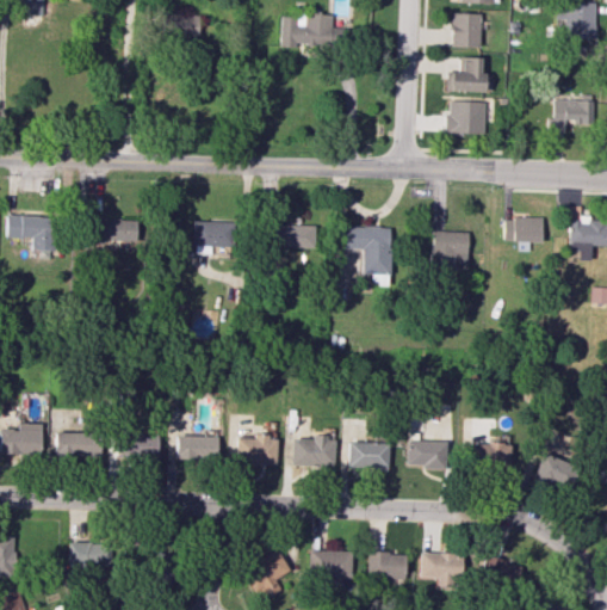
[(43,16),(43,0),(23,0),(24,14),(43,16)]
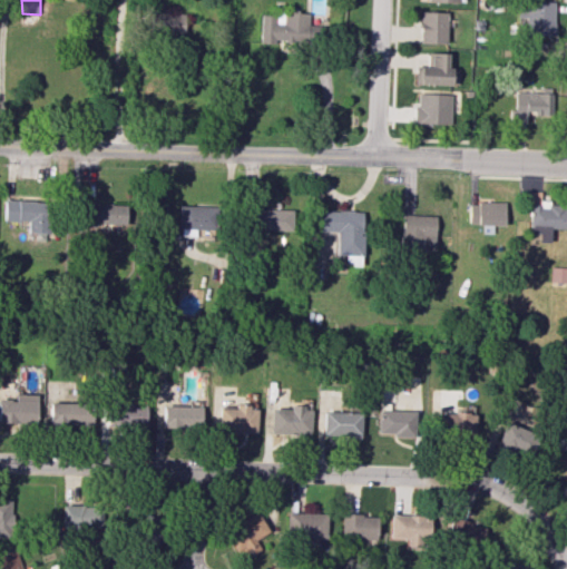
[(557,2),(528,2),(527,36),(557,37),(557,2)]
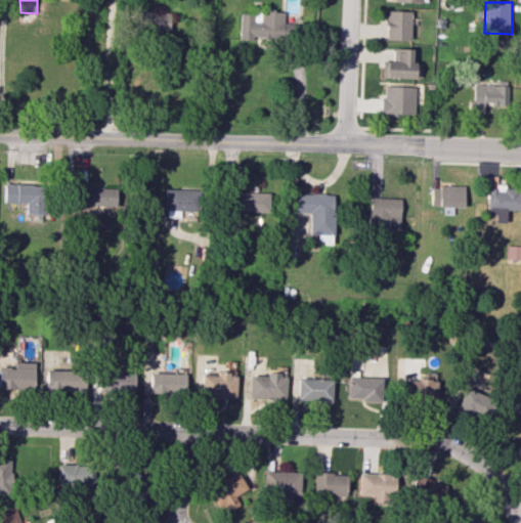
[(171,11),(144,12),(145,35),(172,34),(171,11)]
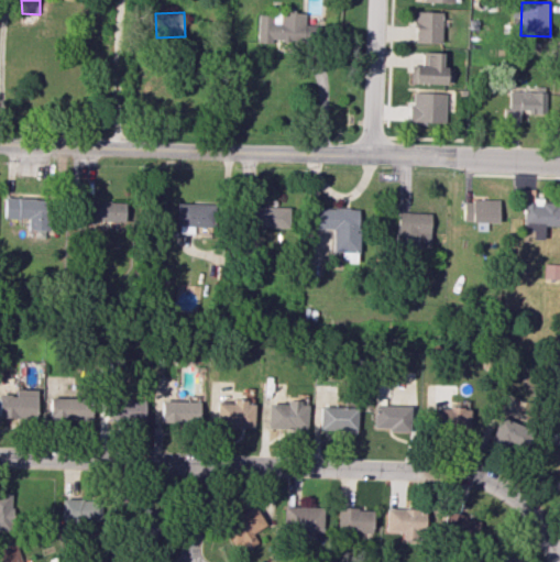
[(443,43),(443,12),(417,12),(416,43),(443,43)]
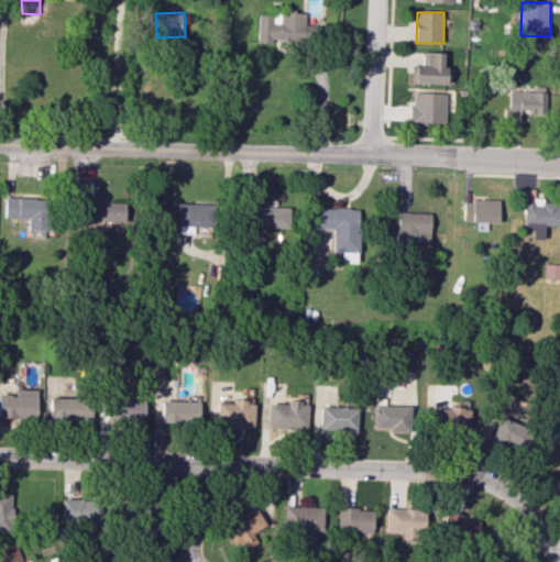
[(260,13),(259,41),(307,43),(308,14),(260,13)]
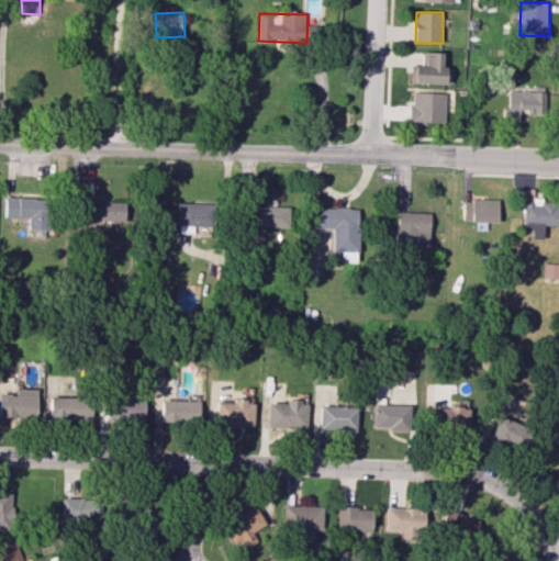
[(446,53),(425,53),(425,67),(412,66),(412,83),(445,85),(446,53)]
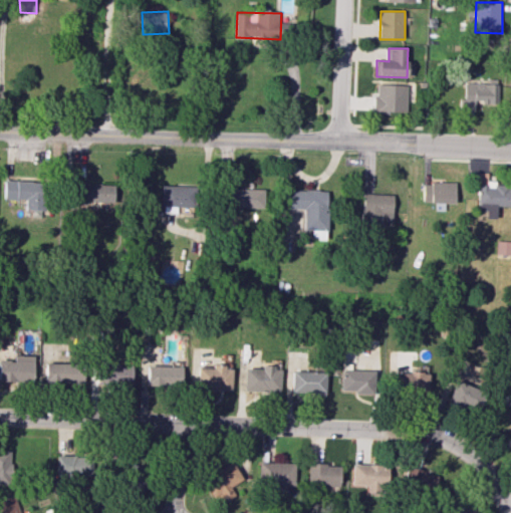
[(376,112),(409,112),(409,85),(377,84),(376,112)]
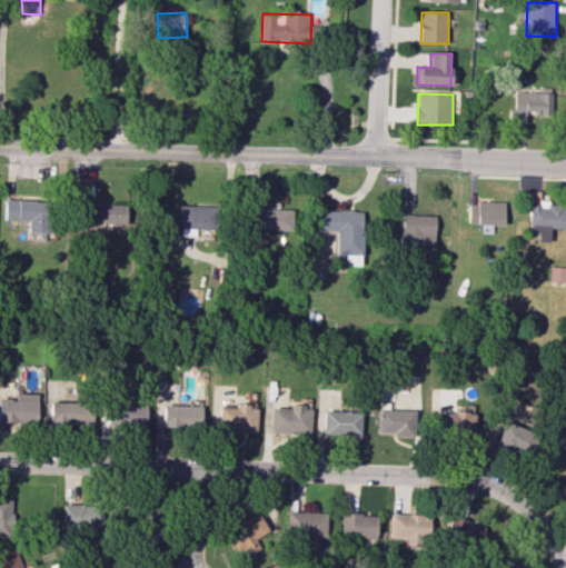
[(517,93),(516,111),(512,111),(512,122),(527,122),(527,117),(553,118),(554,93),(517,93)]
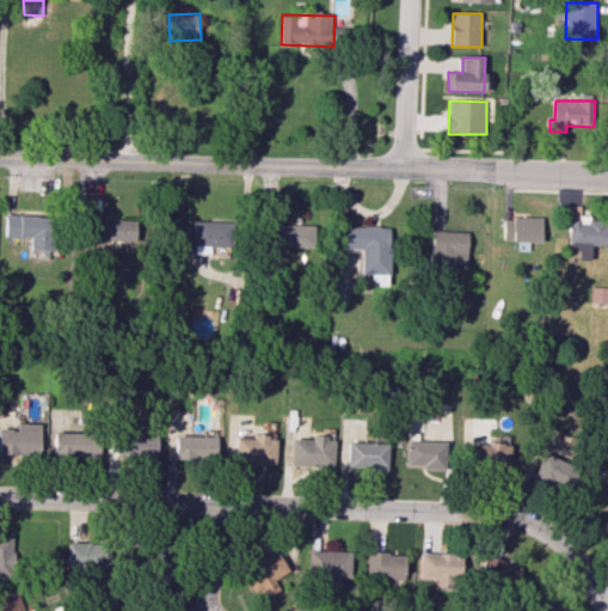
[(607,219),(581,220),(581,206),(565,206),(565,221),(570,221),(570,251),(581,251),(581,261),(591,261),(591,246),(607,245),(607,219)]
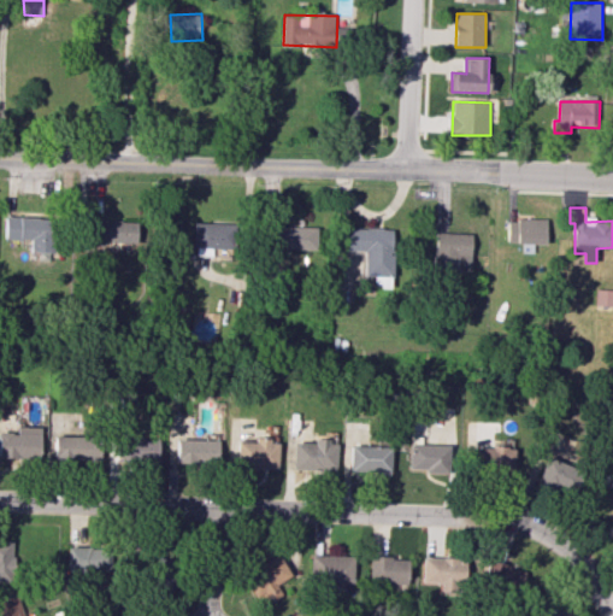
[(6,240),(33,241),(33,252),(56,253),(57,220),(7,218),(6,240)]
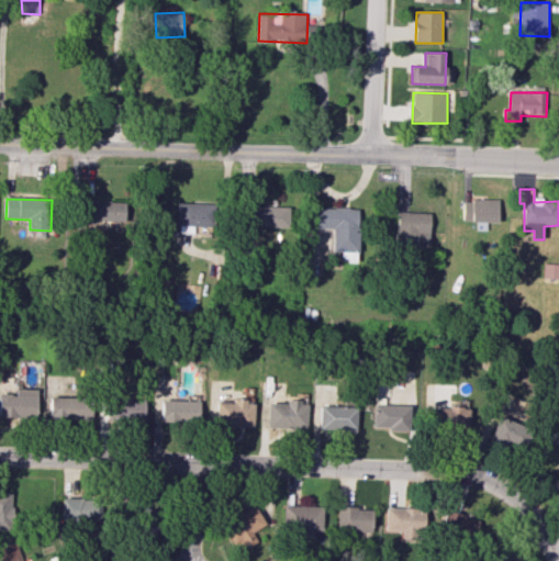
[(500,200),(464,201),(465,222),(478,222),(478,231),(487,231),(487,224),(500,223),(500,200)]
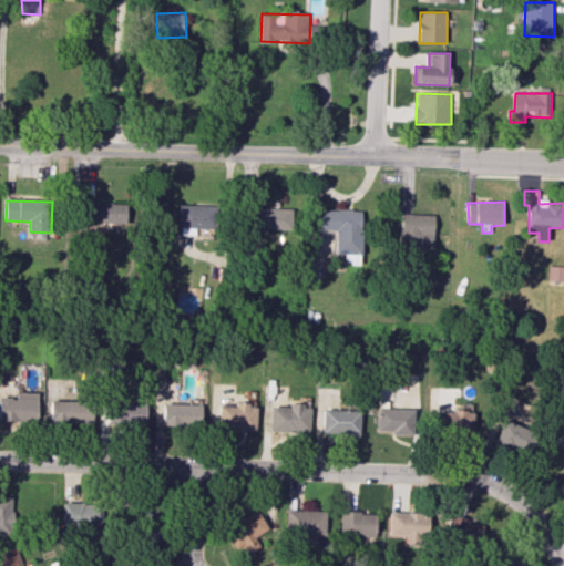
[(127,204),(88,203),(88,223),(127,224),(127,204)]
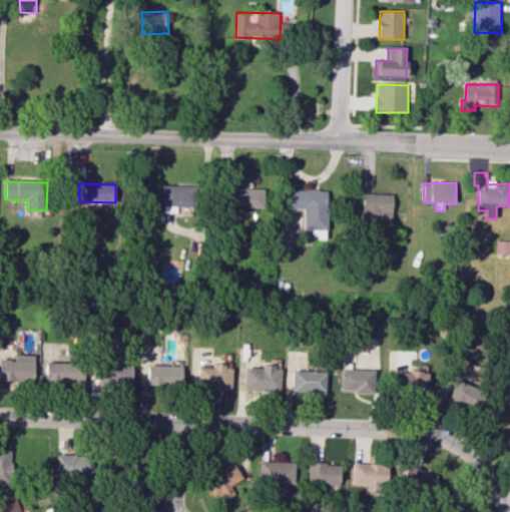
[(156,217),(164,217),(164,212),(177,212),(177,207),(198,207),(197,186),(162,186),(162,205),(156,205),(156,217)]
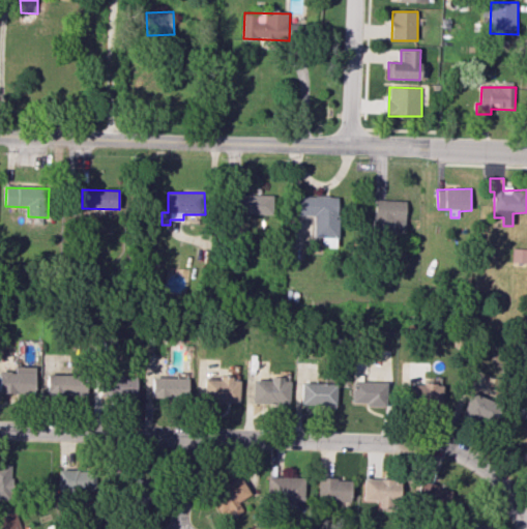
[(234,214),(273,215),(273,196),(234,195),(234,214)]
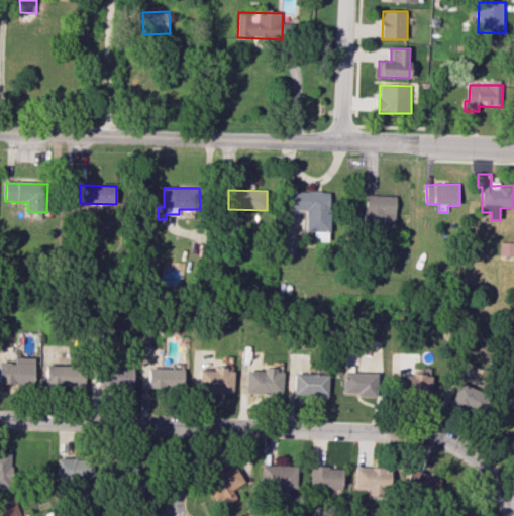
[(331,232),(331,192),(293,192),(293,210),(307,210),(307,232),(331,232)]
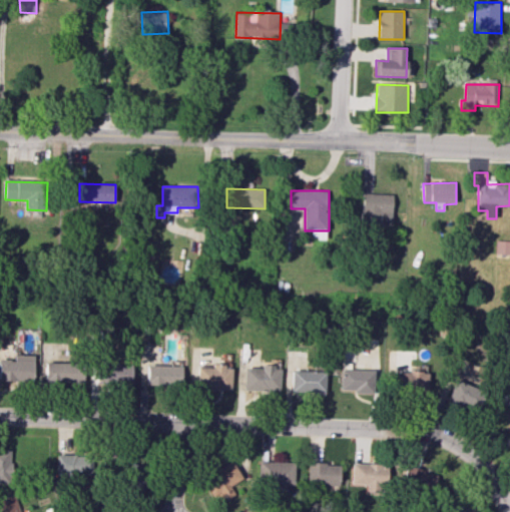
[(393,220),(394,194),(364,193),(362,224),(383,225),(383,220),(393,220)]
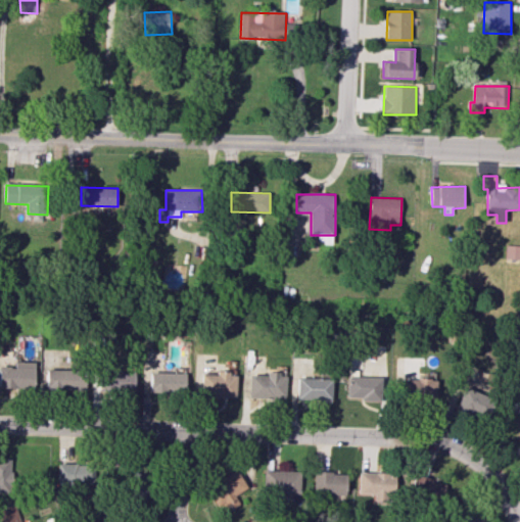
[(0,367),(0,378),(0,387),(36,389),(36,363),(16,363),(15,367),(0,367)]
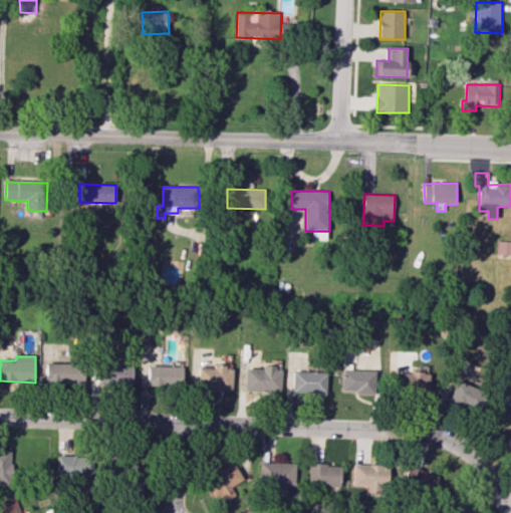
[(85,385),(85,364),(47,363),(46,383),(85,385)]
